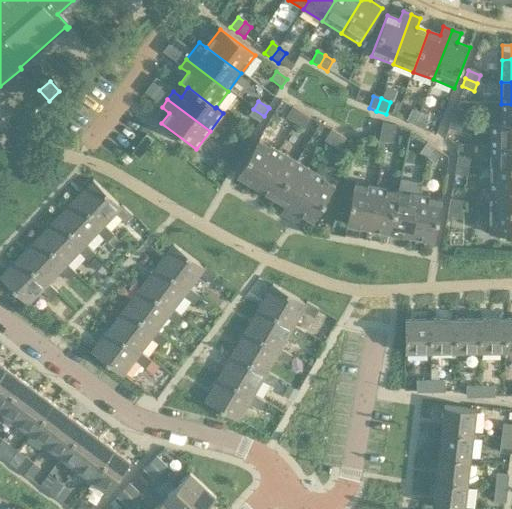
[(511,104),(501,104),(500,124),(500,125),(511,125),(511,104)]
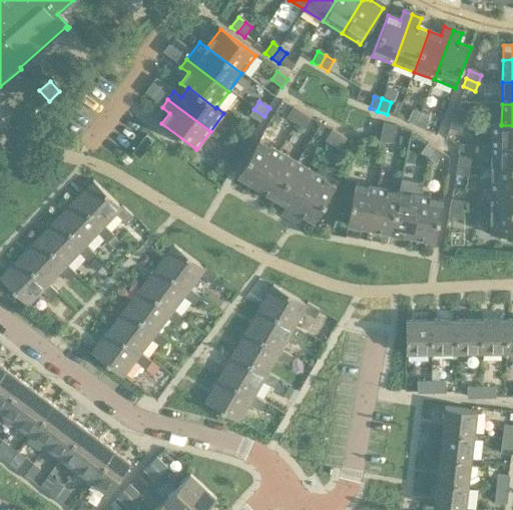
[(296,125),(302,114),(293,108),(286,119),(296,125)]
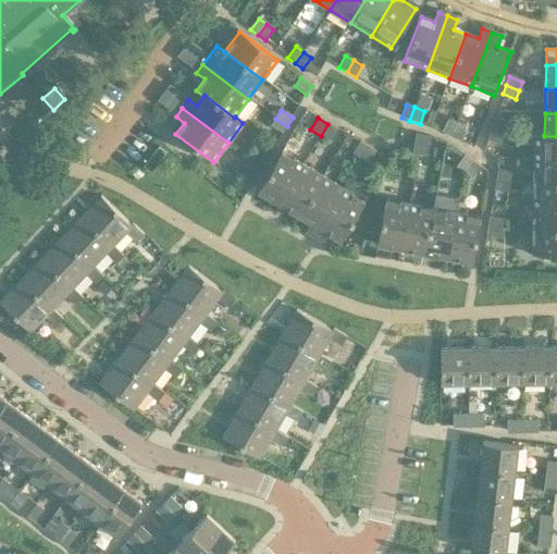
[(283,134),(287,126),(275,119),(270,127),(283,134)]
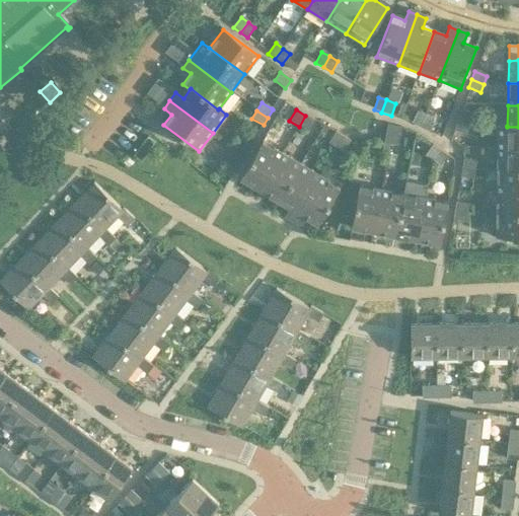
[(470,126),(474,116),(461,111),(458,121),(470,126)]
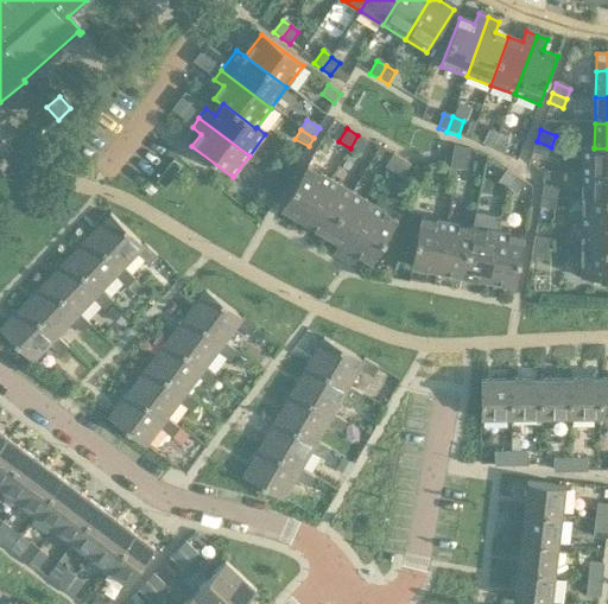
[(498,137),(499,135),(488,131),(481,144),(491,150),(498,137)]
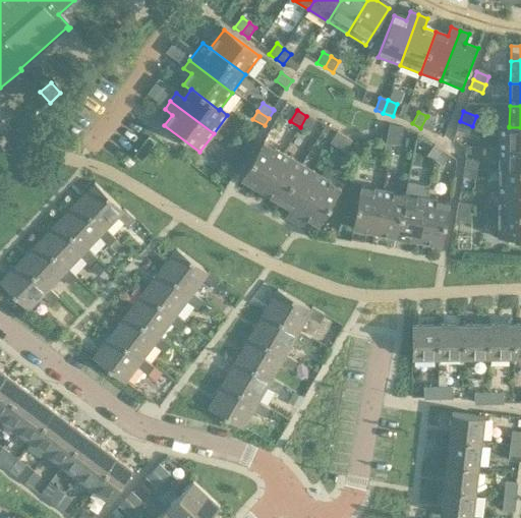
[(309,132),(316,121),(306,116),(300,127),(309,132)]
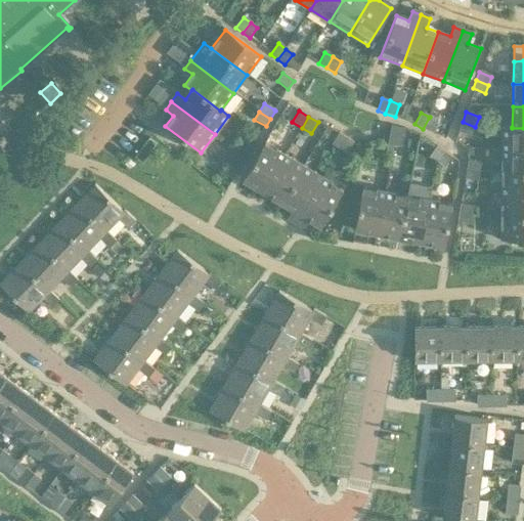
[(432,133),(438,121),(430,117),(429,118),(423,129),(432,133)]
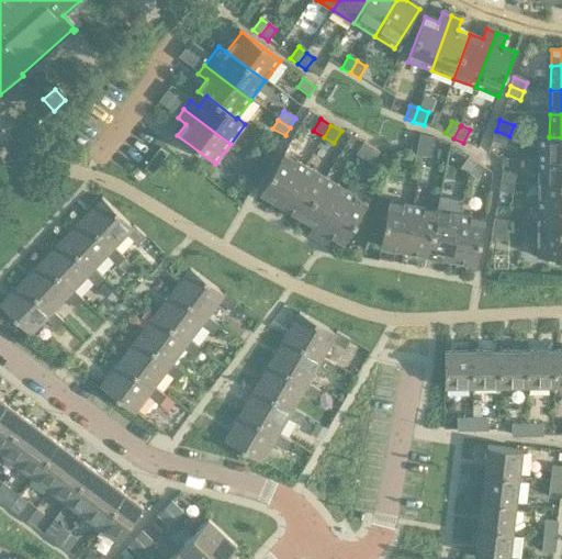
[(509,136),(496,131),(492,142),(505,147),(509,136)]
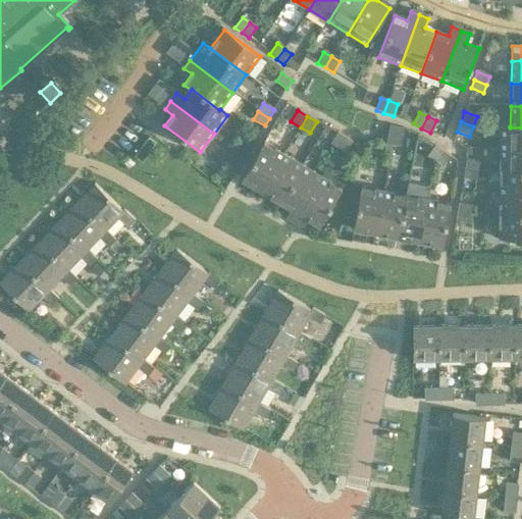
[(401,138),(402,130),(389,126),(387,136),(401,138)]
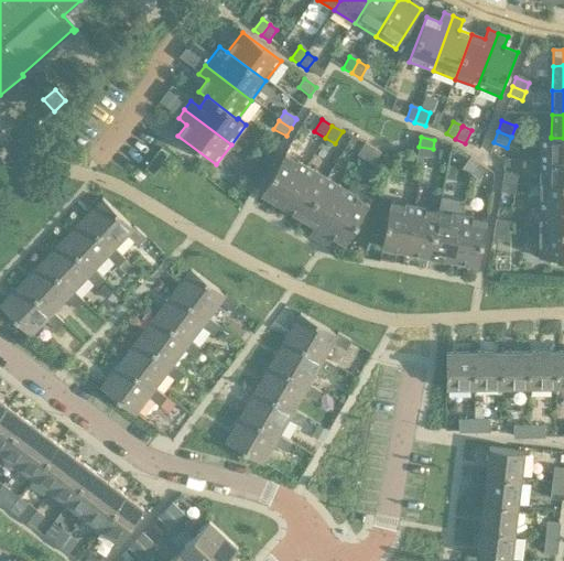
[(563,138),(551,138),(551,137),(541,137),(540,162),(563,162),(563,138)]
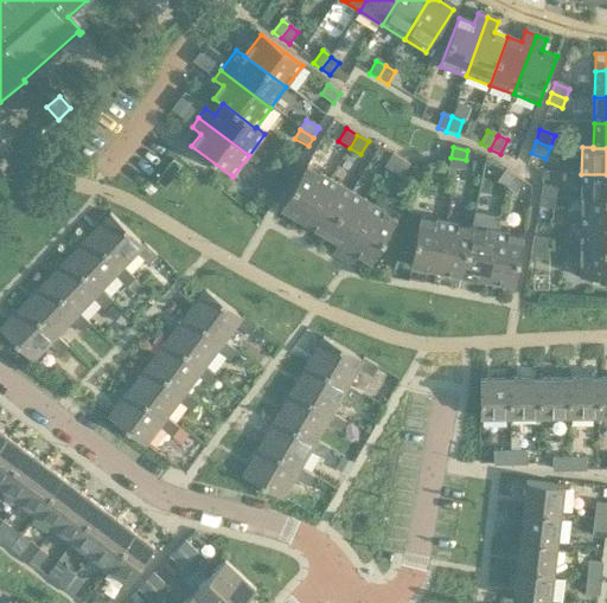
[(393,174),(401,161),(393,155),(384,168),(393,174)]
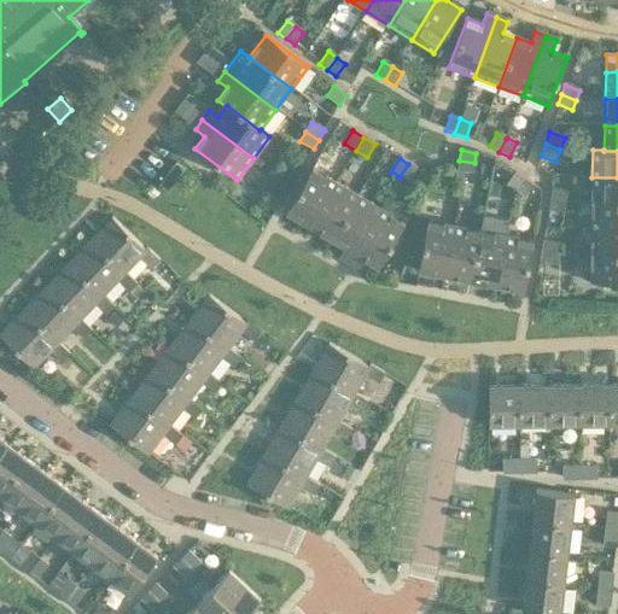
[(472,174),(474,163),(459,161),(456,171),(472,174)]
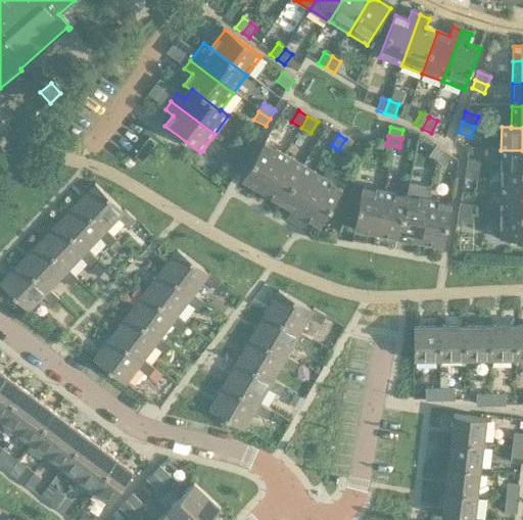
[(346,154),(353,143),(345,139),(338,150),(346,154)]
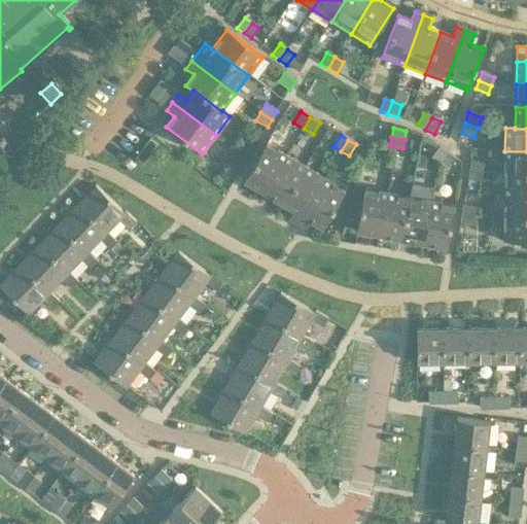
[(248,156),(252,149),(242,143),(238,150),(248,156)]
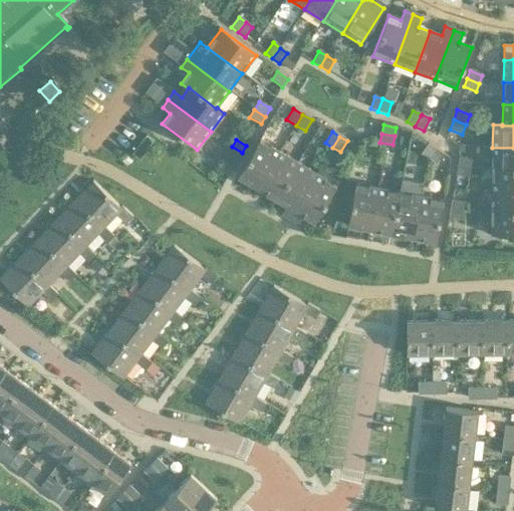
[(256,190),(279,153),(260,141),(237,179),(256,190)]
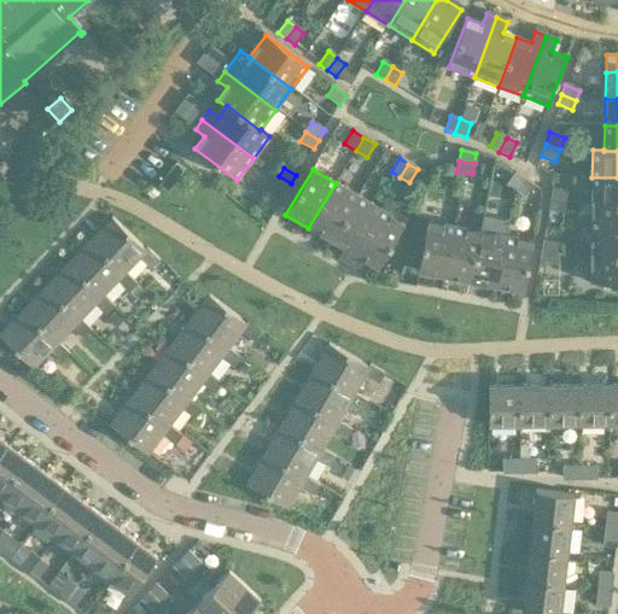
[(514,192),(523,179),(514,174),(506,186),(514,192)]
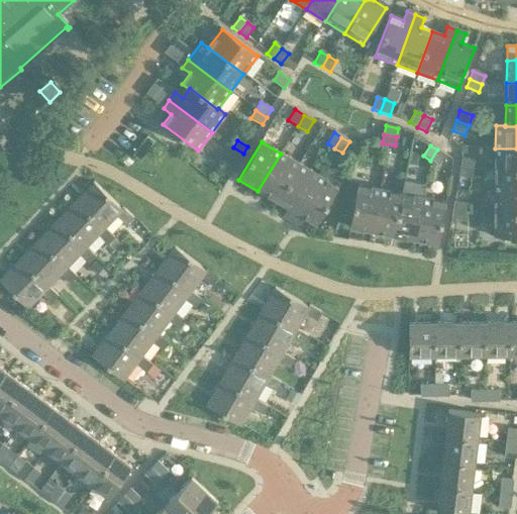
[(239,162),(243,153),(233,147),(228,156),(239,162)]
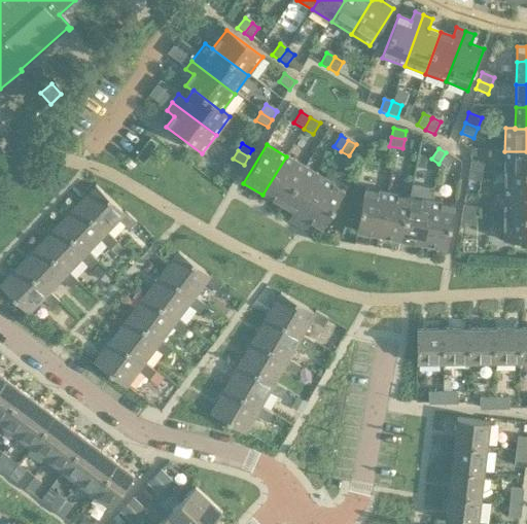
[(526,173),(526,151),(504,151),(504,173),(526,173)]
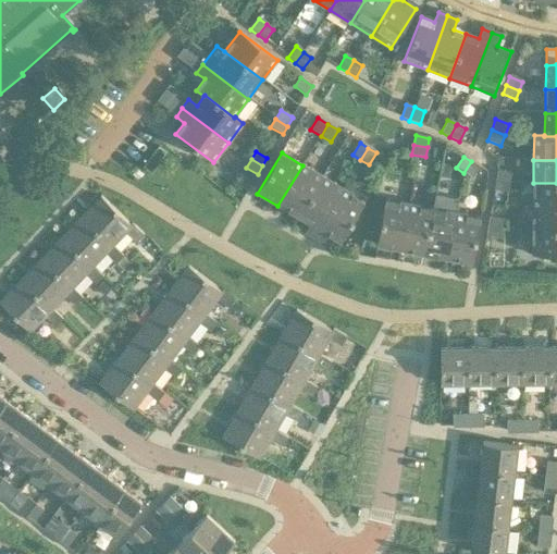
[(472,179),(480,168),(471,161),(463,173),(472,179)]
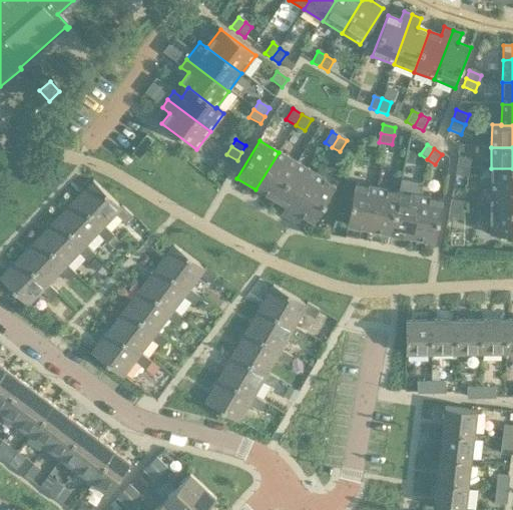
[(298,163),(279,152),(255,189),(275,200),(298,163)]
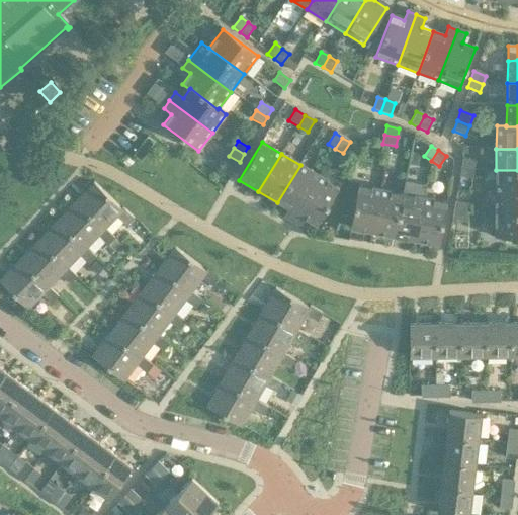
[(473,170),(476,162),(462,159),(461,168),(473,170)]
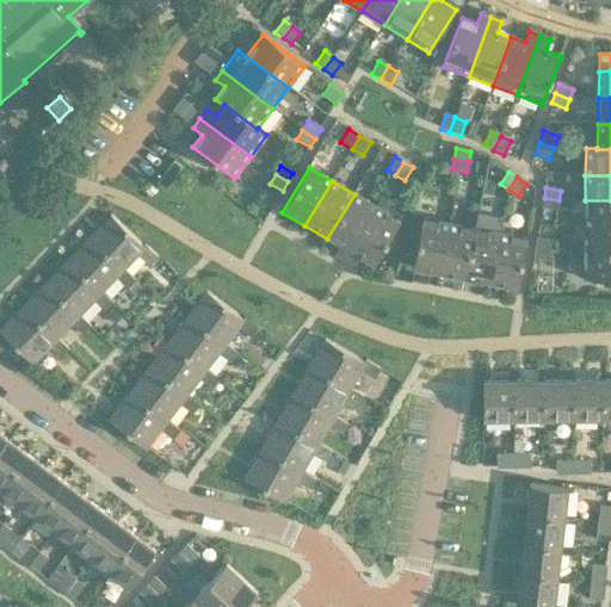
[(377,208),(355,194),(327,239),(340,246),(334,256),(344,262),(377,208)]
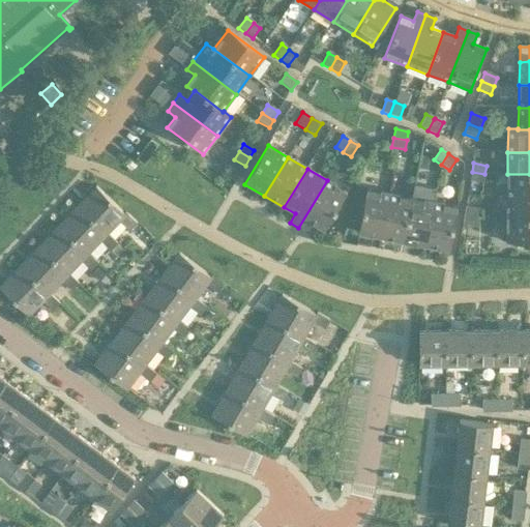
[(484,174),(472,172),(470,181),(482,183),(484,174)]
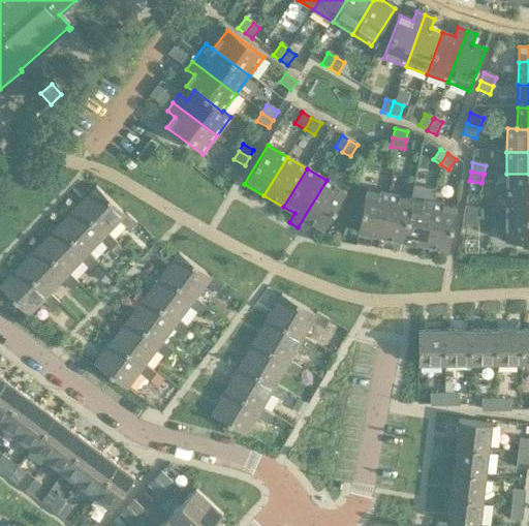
[(528,196),(528,174),(506,174),(506,196),(528,196)]
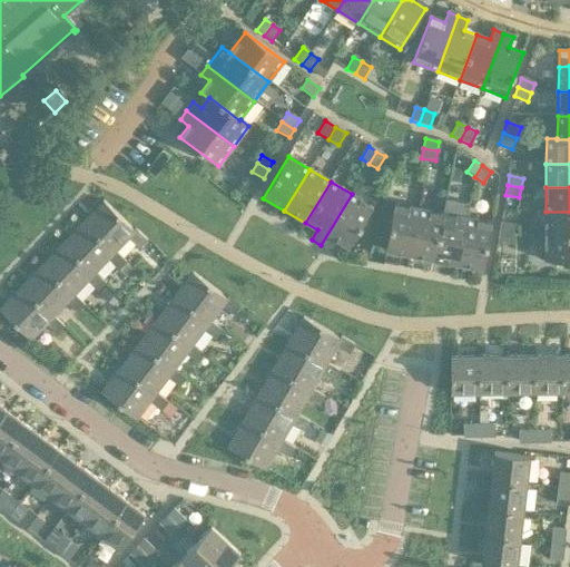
[(347,248),(373,206),(352,194),(321,245),(330,250),(335,241),(347,248)]
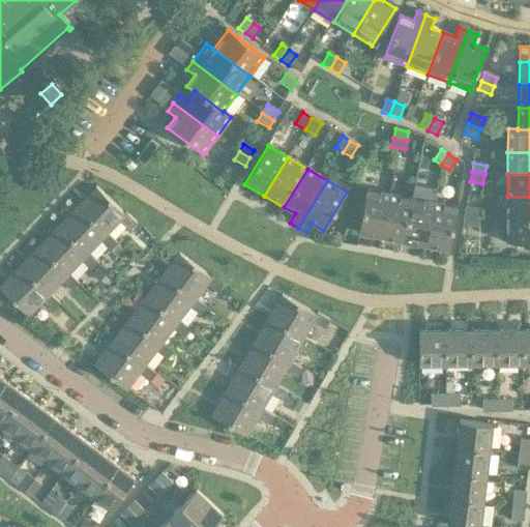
[(125,215),(124,216),(96,189),(79,208),(108,236),(120,223),(130,232),(137,226),(125,215)]
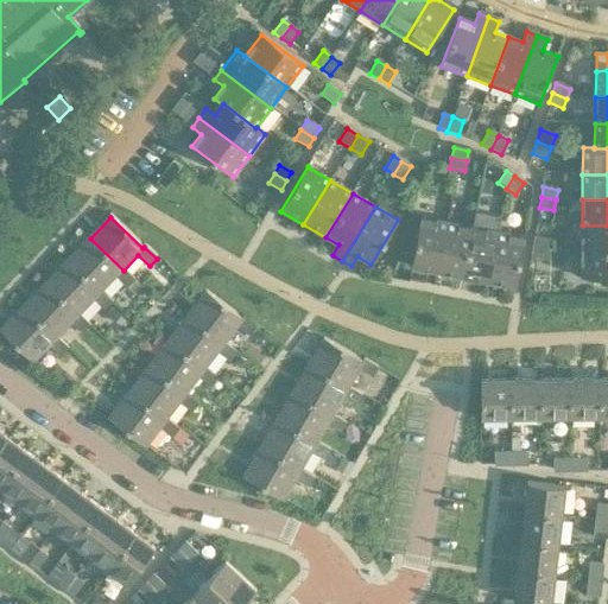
[(437,274),(447,223),(420,218),(411,268),(437,274)]
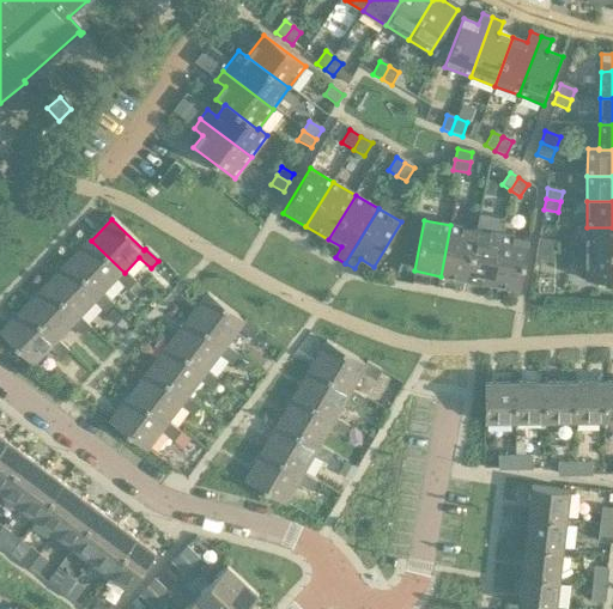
[(467,280),(477,230),(450,225),(441,276),(467,280)]
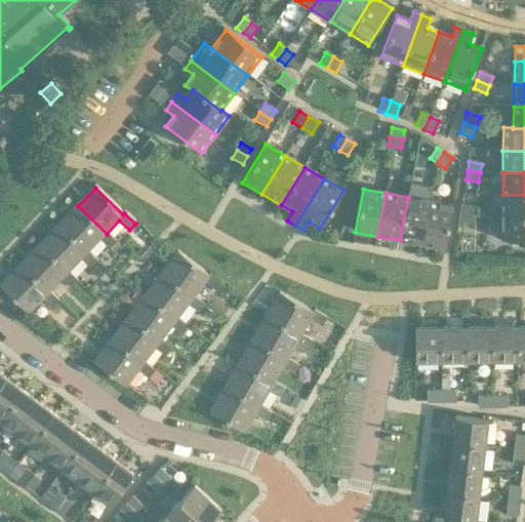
[(524,216),(524,195),(502,195),(502,217),(524,216)]
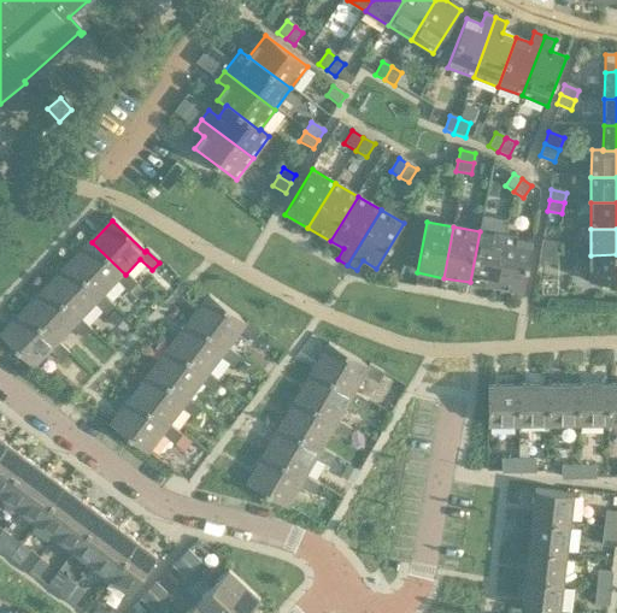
[(495,287),(505,236),(480,231),(470,282),(495,287)]
